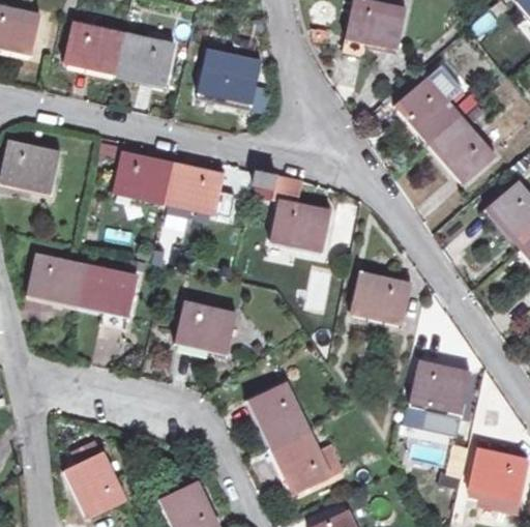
[(355,0),(347,35),(369,40),(399,48),(407,8),(370,0),(355,0)]
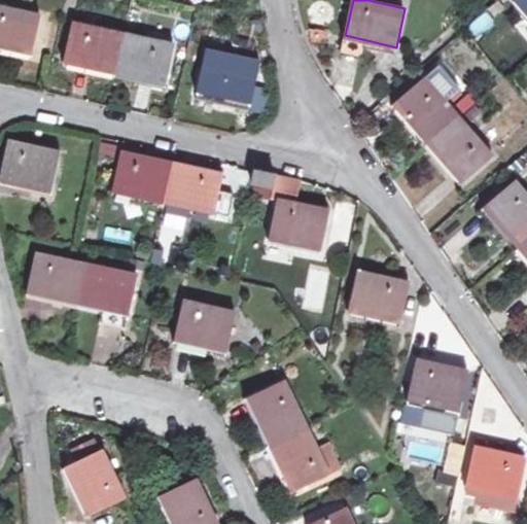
[(494,11),(503,3),(500,0),(495,0),(489,5),(494,11)]
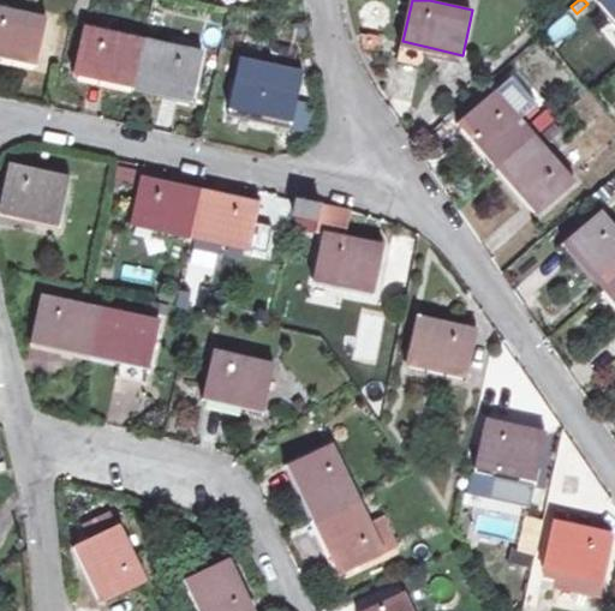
[(0,53),(37,61),(47,16),(0,6),(0,53)]
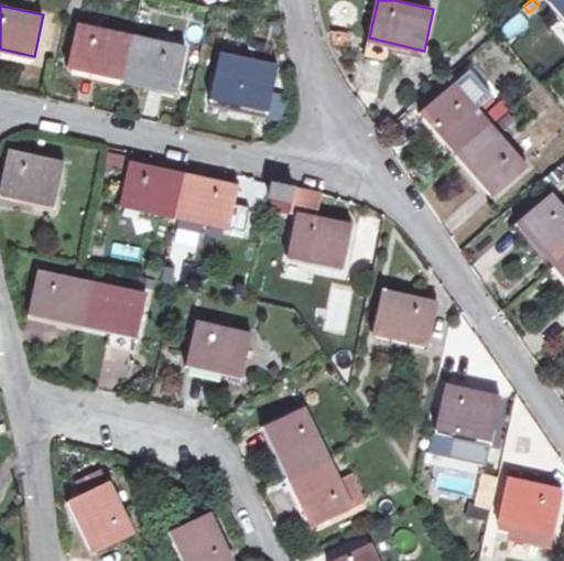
[(69,64),(96,69),(99,56),(112,58),(109,72),(123,75),(150,81),(153,67),(166,71),(164,84),(177,87),(185,43),(176,41),(177,34),(161,31),(160,38),(78,21),(69,64)]
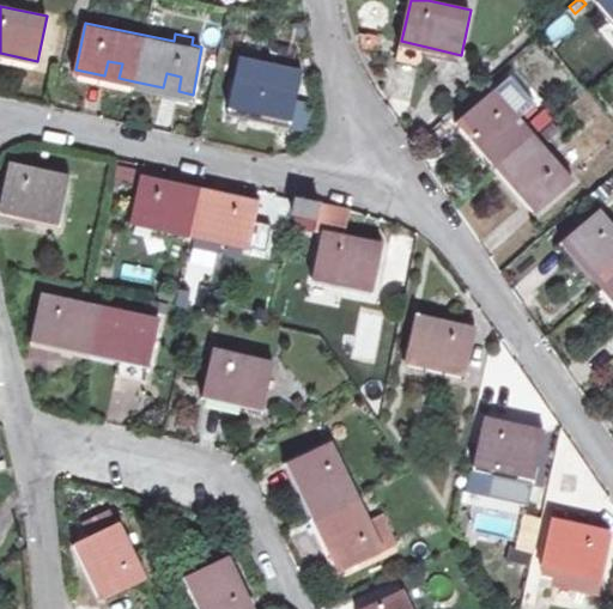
[(426,47),(401,41),(396,62),(422,67),(426,47)]
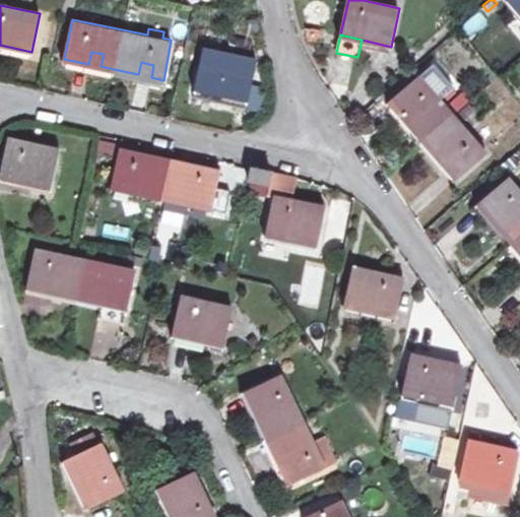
[(195,95),(247,106),(257,60),(204,49),(195,95)]
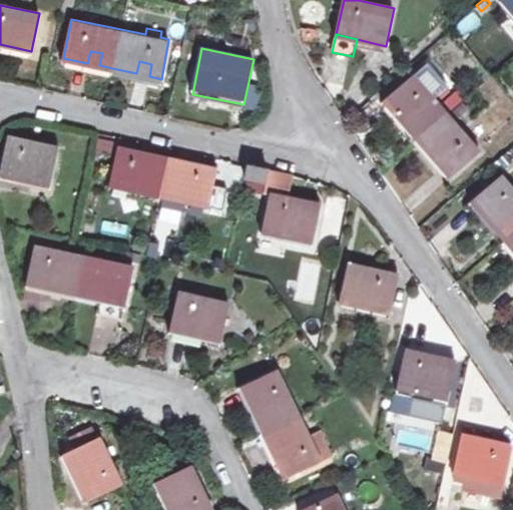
[(90,51),(87,63),(99,65),(102,53),(90,51)]
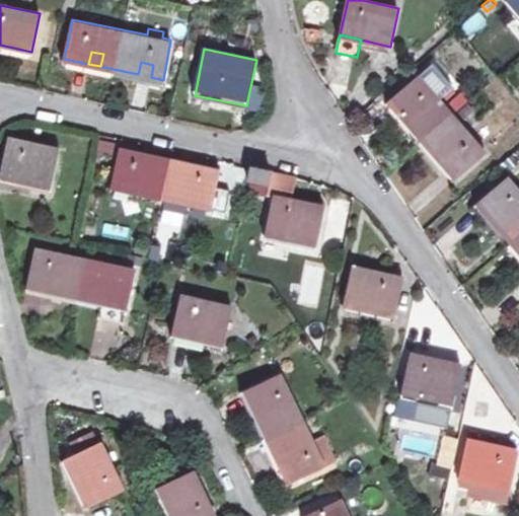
[(141,62),(138,74),(151,77),(153,65),(141,62)]
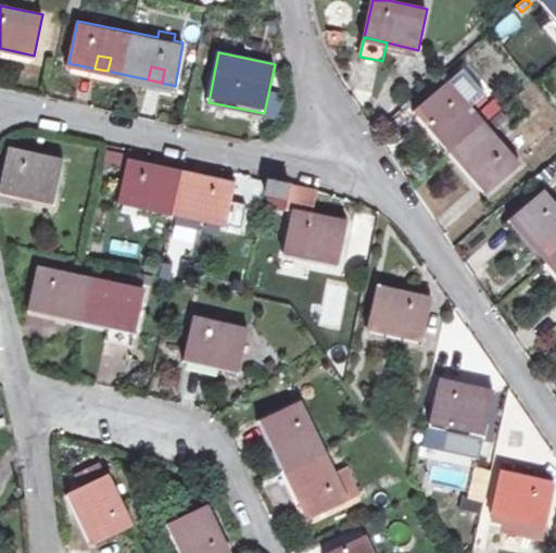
[(453,149),(450,152),(484,193),(520,163),(467,101),(479,91),(460,70),(416,107),(453,149)]
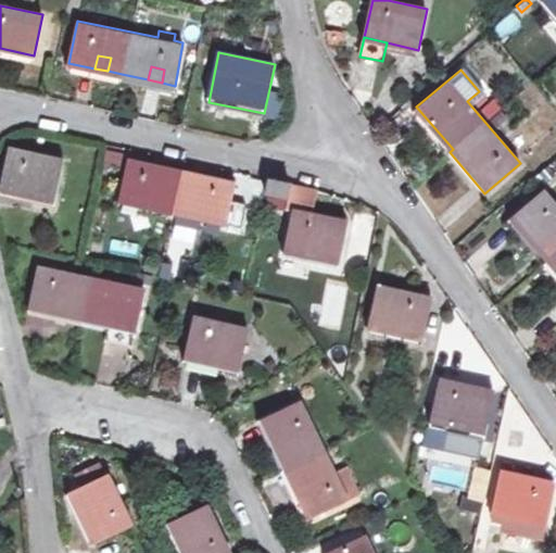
[(0,183),(0,187),(53,199),(62,158),(8,146),(0,183)]
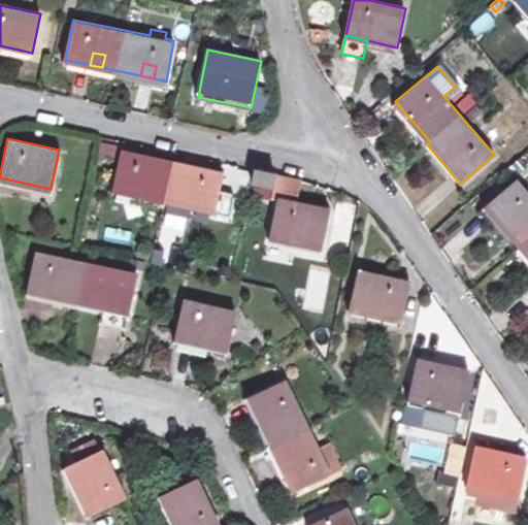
[(116,142),(100,140),(98,152),(112,154),(116,142)]
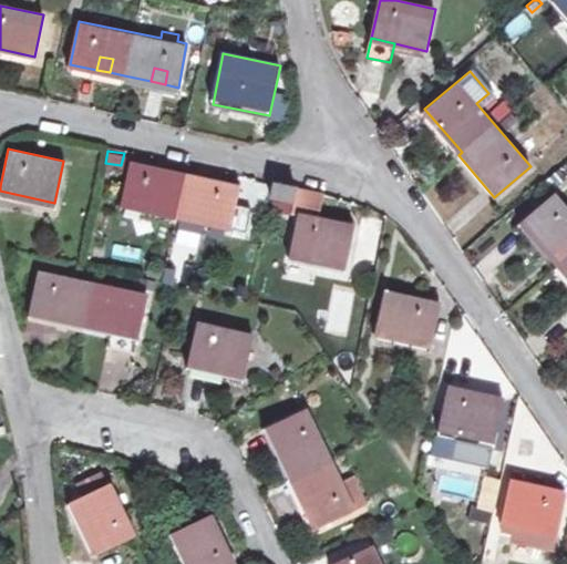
[(121,203),(150,209),(153,196),(164,198),(162,212),(174,215),(191,218),(193,205),(204,207),(200,221),(228,226),(238,184),(184,172),(130,160),(121,203)]
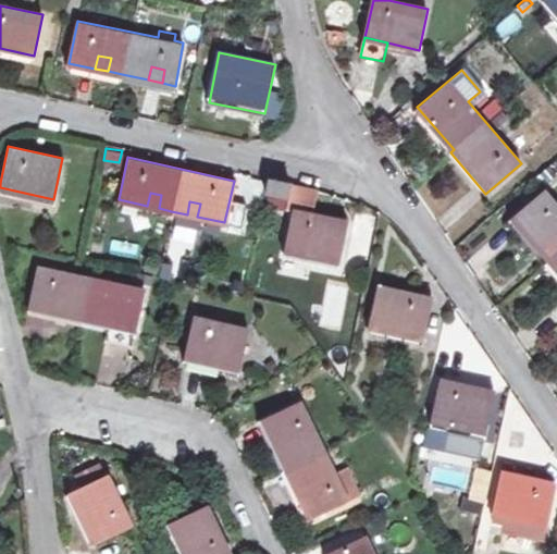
[(287,199),(291,183),(267,177),(263,194),(287,199)]
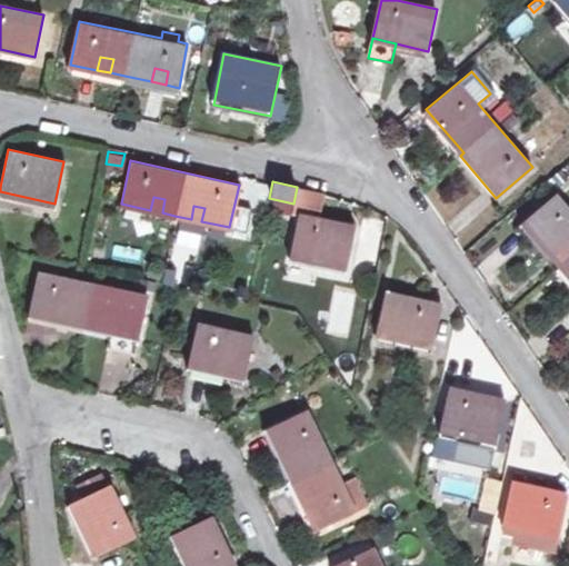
[(321,248),(349,255),(356,226),(313,217),(319,192),(300,188),(293,212),(299,214),(290,255),(318,261),(321,248)]
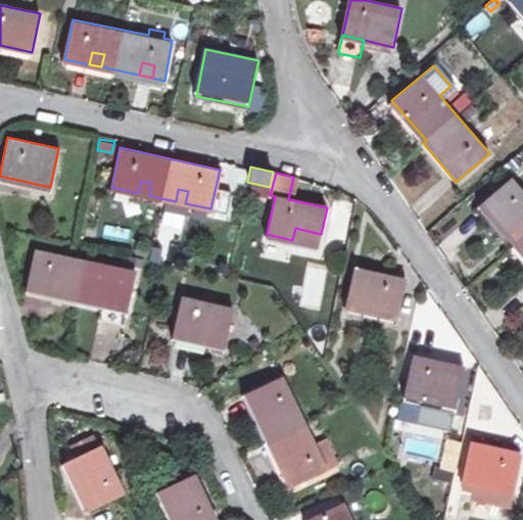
[(482,204),(522,250),(522,190),(512,179),(482,204)]
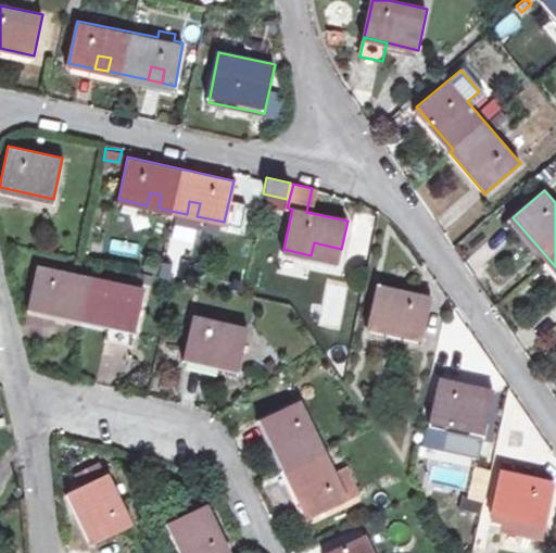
[(150,192),(147,205),(159,208),(161,195),(150,192)]
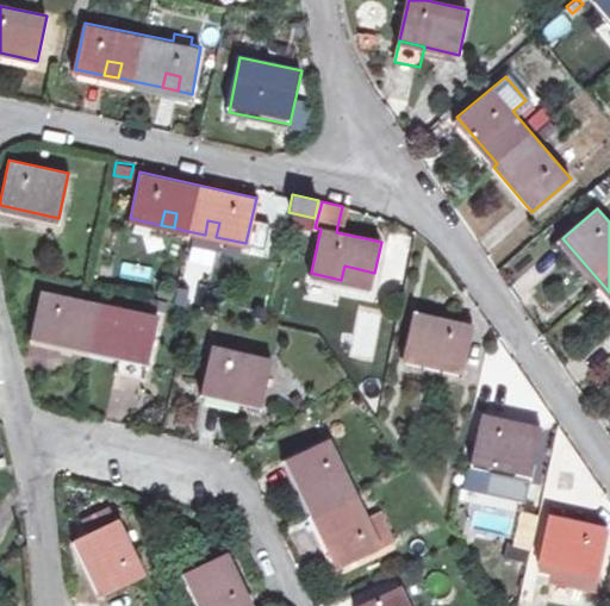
[(207,220),(205,235),(216,237),(219,223),(207,220)]
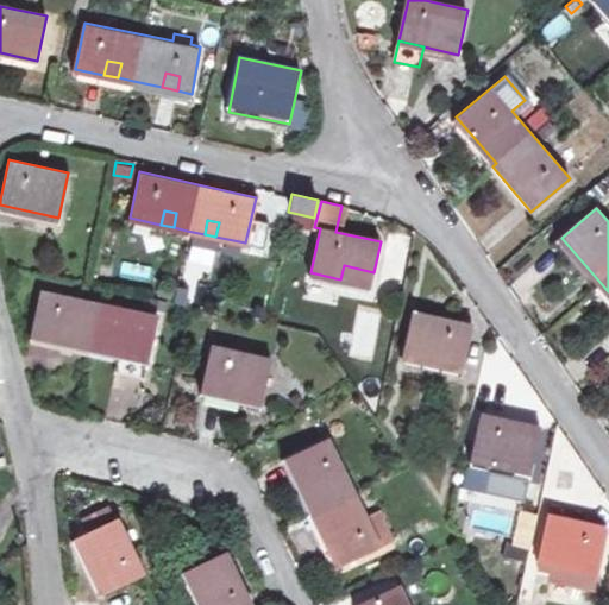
[(370,287),(374,272),(344,265),(340,279),(370,287)]
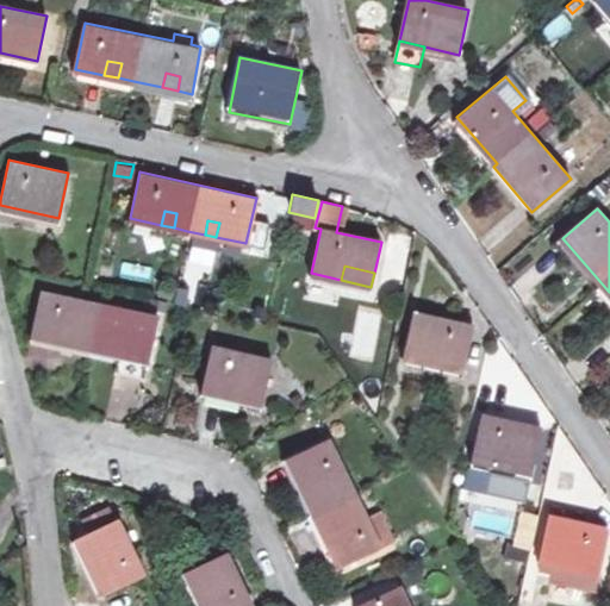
[(61,343),(58,349),(87,356),(88,349),(148,363),(157,316),(39,289),(30,337),(61,343)]
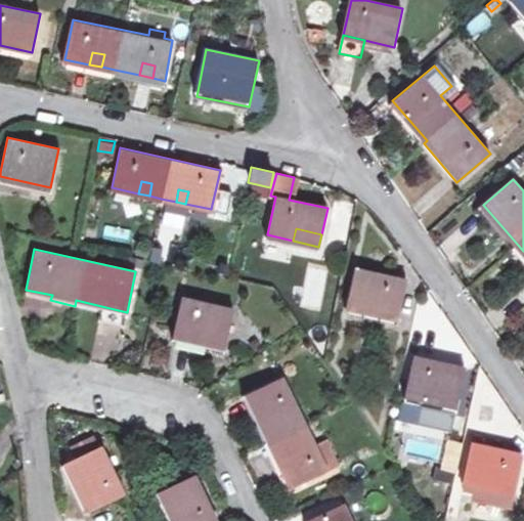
[(347,307),(397,317),(406,277),(356,267),(347,307)]
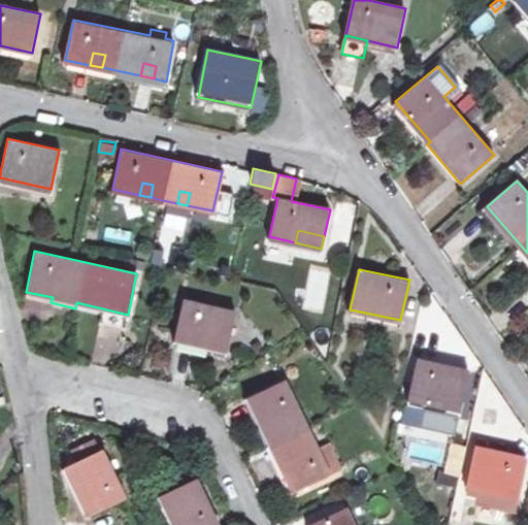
[(175,340),(226,352),(235,313),(185,300),(175,340)]
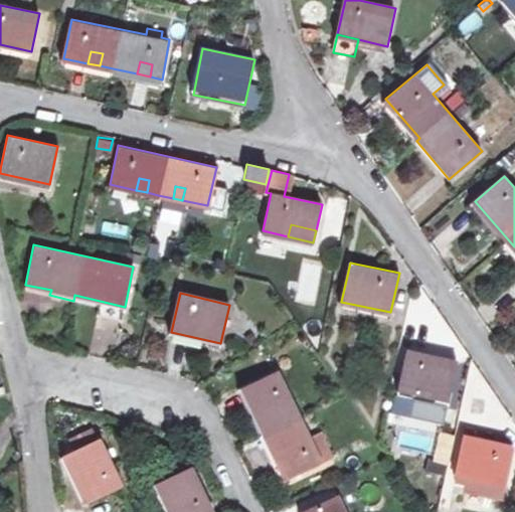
[(409,415),(444,422),(457,359),(407,348),(399,387),(414,390),(409,415)]
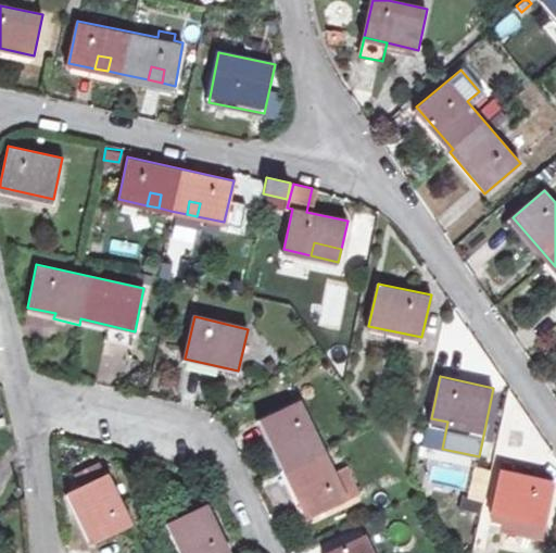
[(342,488),(354,481),(345,463),(333,468),(300,400),(262,418),(307,515),(346,497),(342,488)]
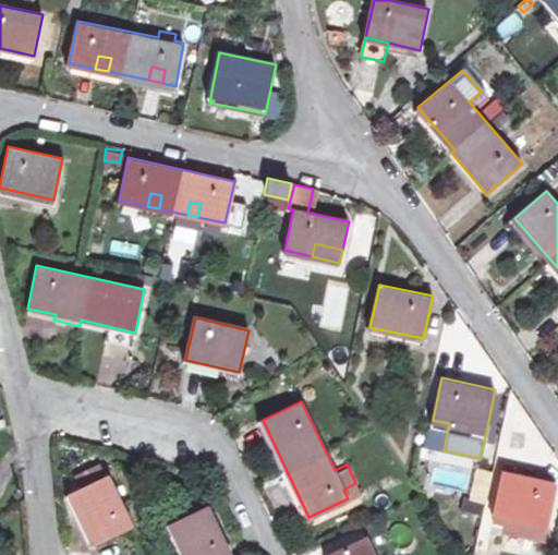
[(82,490),(72,495),(95,544),(133,526),(109,477),(106,479),(99,463),(75,475),(82,490)]
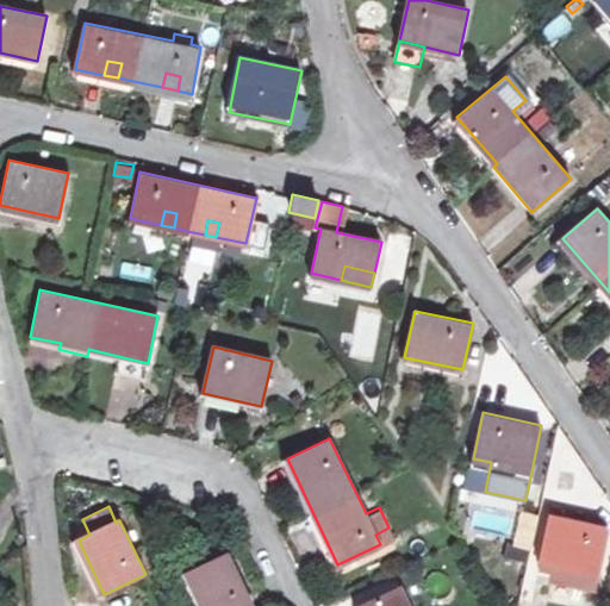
[(539,558),(599,572),(608,526),(549,513),(539,558)]
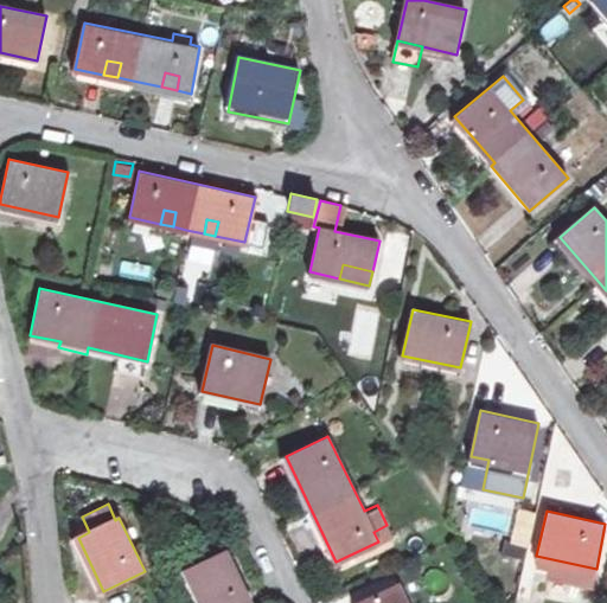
[(390,536),(387,525),(374,532),(378,541),(390,536)]
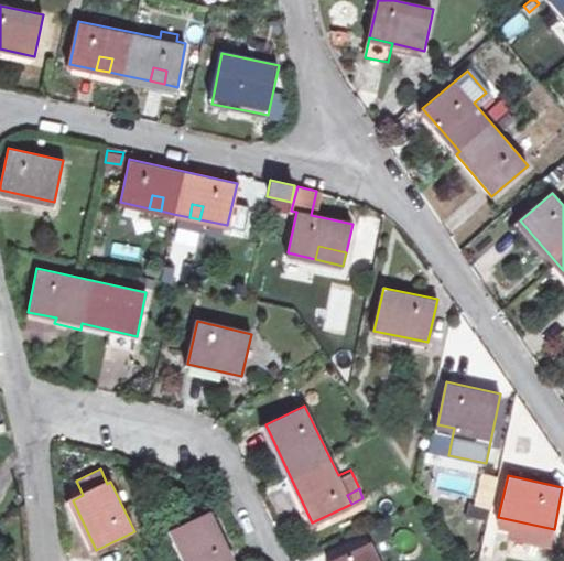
[(172,529),(184,556),(177,558),(179,560),(234,560),(235,560),(210,510),(172,529)]
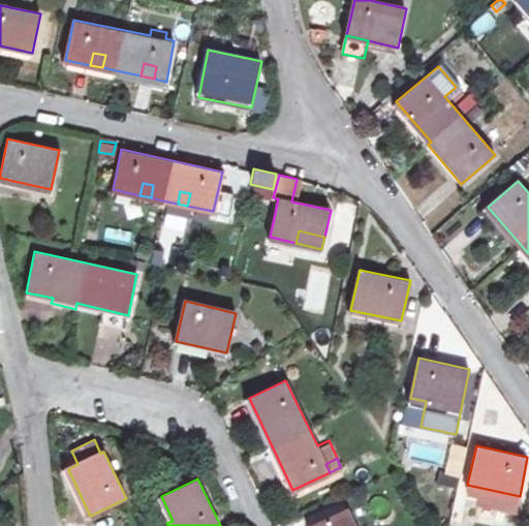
[(314,525),(355,525),(348,509),(314,525)]
